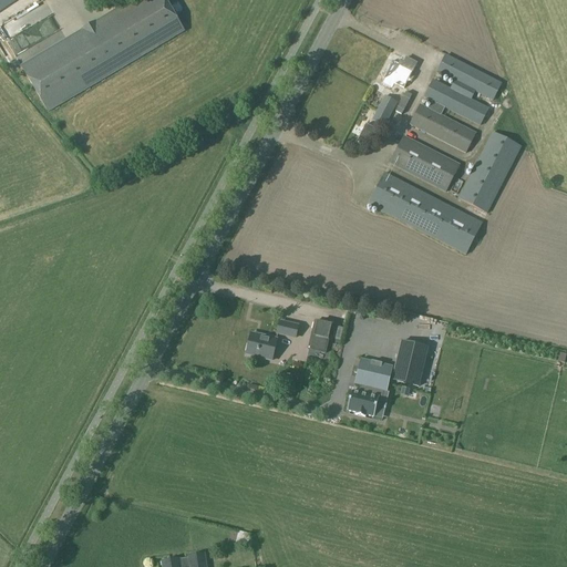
[(0,0),(0,11),(17,0),(0,0)]
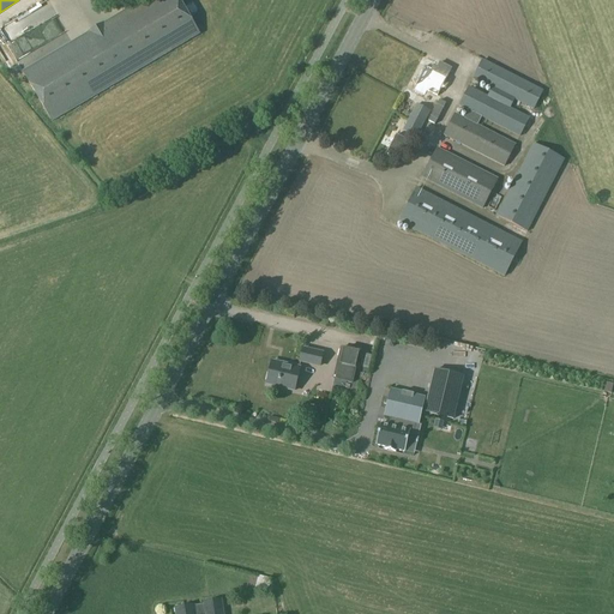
[(200,35),(179,0),(143,0),(22,72),(52,122),(200,35)]
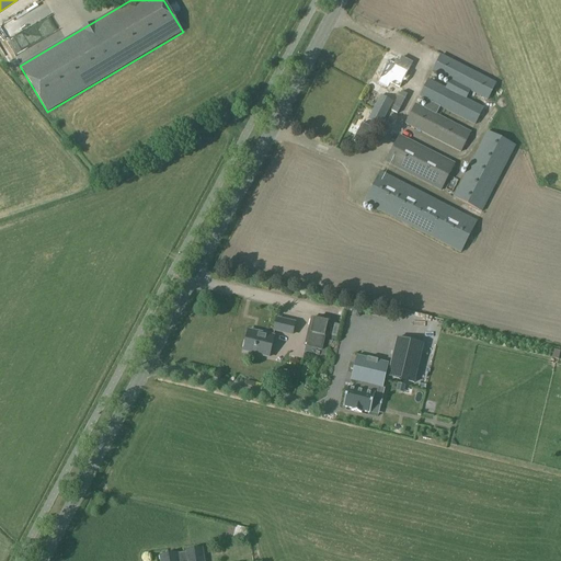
[(27,30),(47,18),(42,8),(21,21),(27,30)]
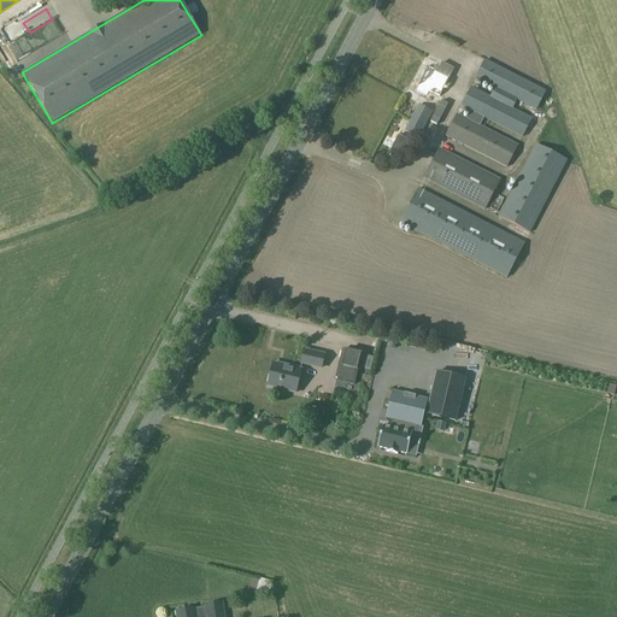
[(546,92),(485,59),(475,80),(494,89),(491,97),(471,87),(460,106),(523,139),(533,118),(513,109),(517,101),(536,111),(546,92)]
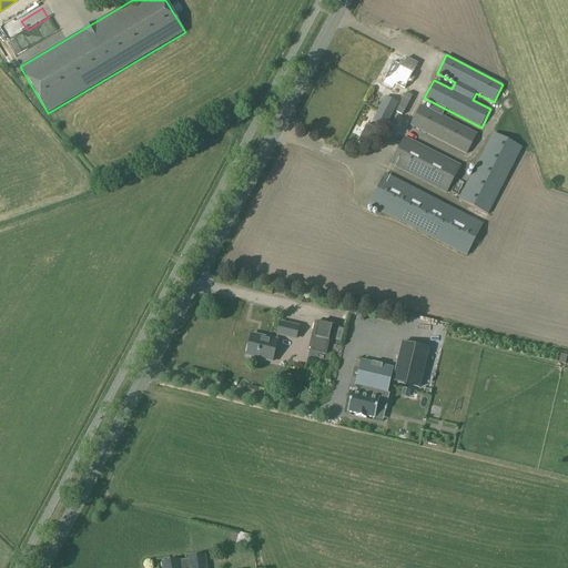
[(394,61),(385,79),(384,79),(381,85),(388,90),(391,85),(394,87),(395,84),(405,89),(413,71),(414,72),(418,63),(406,58),(403,66),(394,61)]
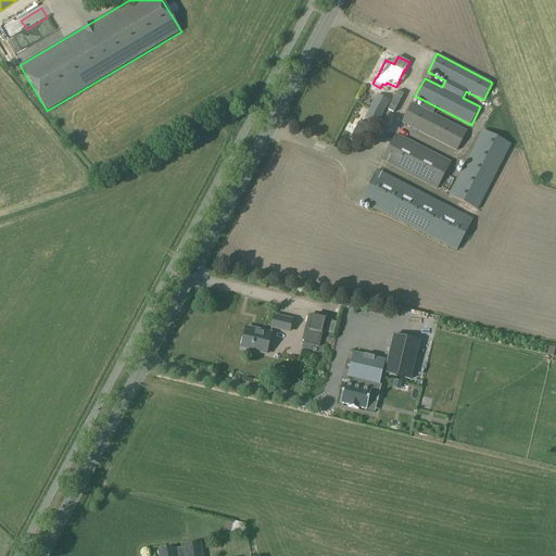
[(388,110),(393,113),(403,95),(397,91),(388,110)]
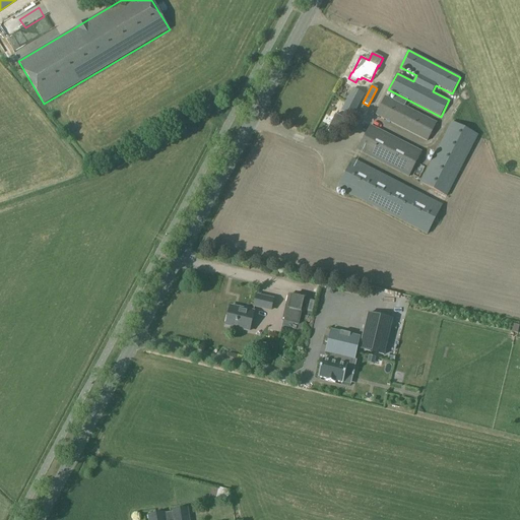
[(352,117),(365,93),(352,88),(341,111),(352,117)]
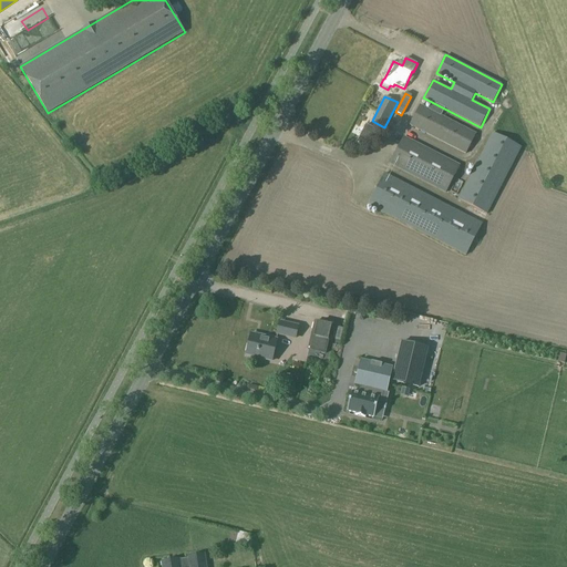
[(476,134),(420,104),(410,125),(466,154),(476,134)]
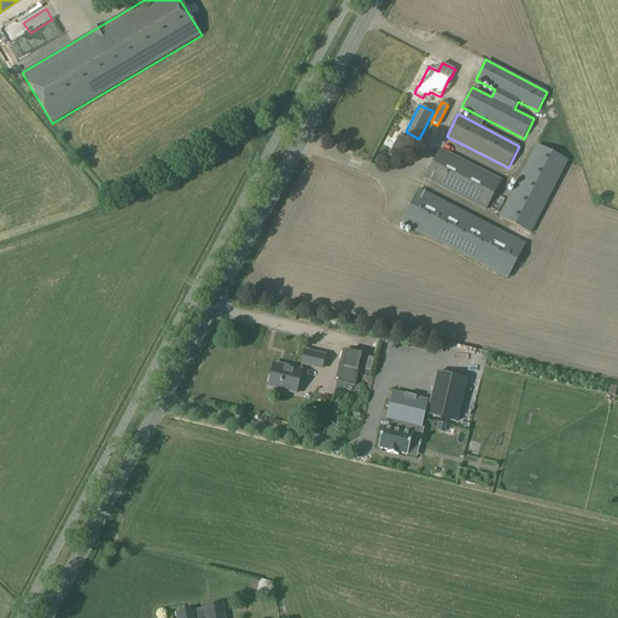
[(402,169),(417,143),(402,135),(389,162),(402,169)]
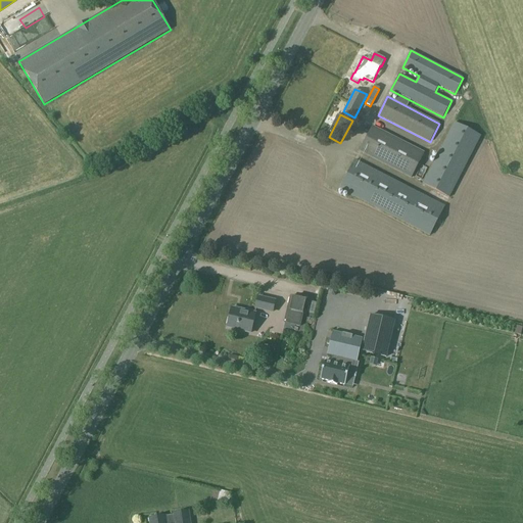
[(423,184),(449,198),(481,136),(455,123),(423,184)]
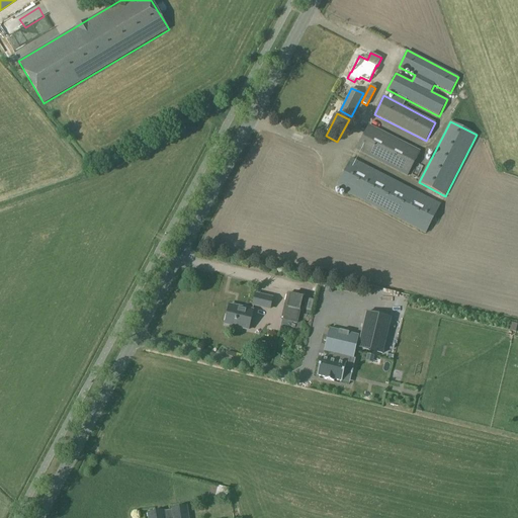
[(420,151),(368,124),(355,150),(407,176),(420,151)]
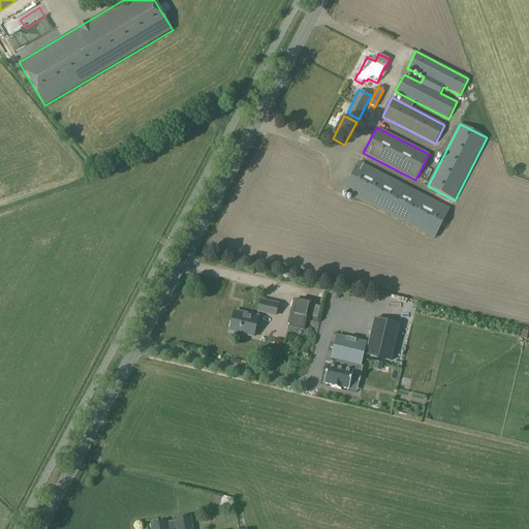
[(343,192),(435,239),(450,209),(359,162),(343,192)]
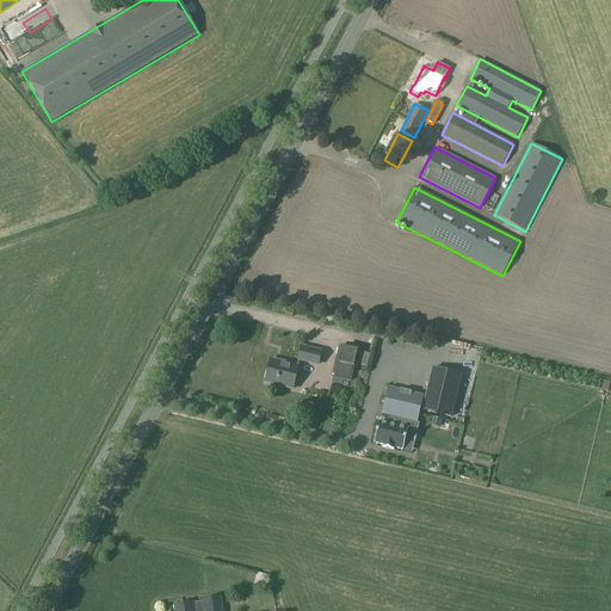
[(319,366),(322,351),(301,345),(297,362),(319,366)]
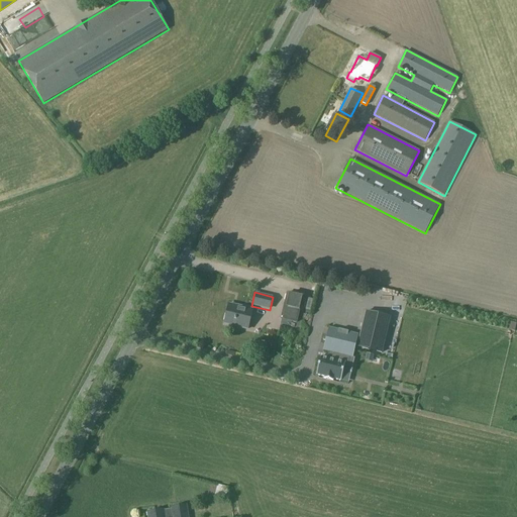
[(299,311),(303,296),(286,292),(283,307),(299,311)]
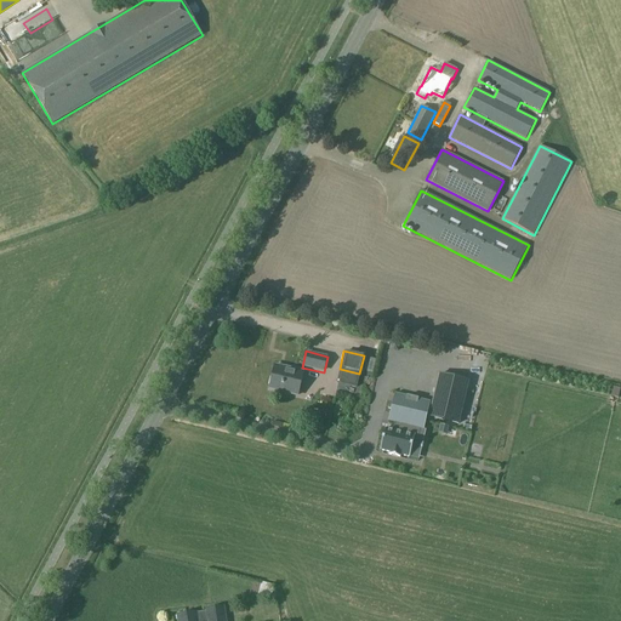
[(269,389),(297,396),(302,372),(275,365),(269,389)]
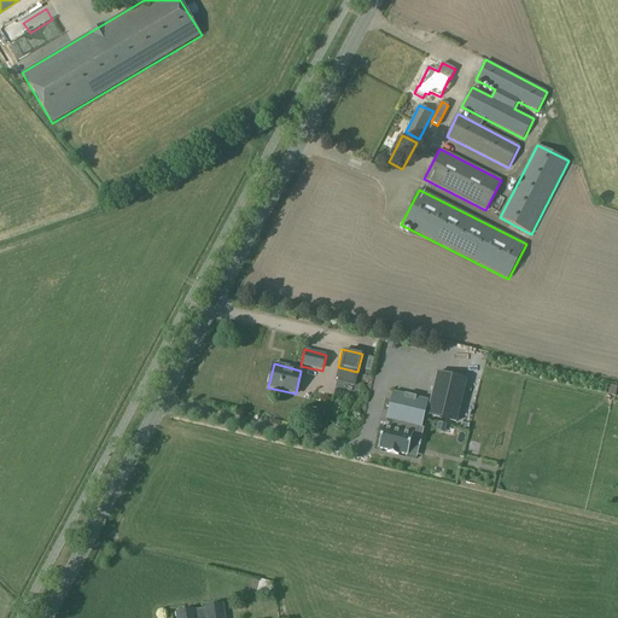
[(455,424),(466,379),(437,372),(426,417),(455,424)]
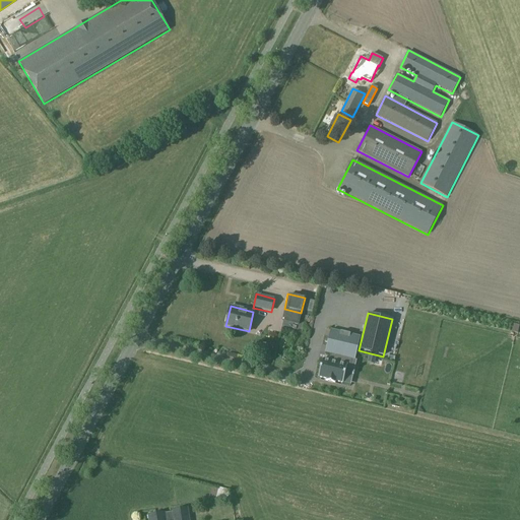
[(325,353),(330,354),(351,360),(354,361),(354,360),(353,359),(359,337),(360,337),(361,336),(330,329),(330,330),(331,331),(326,352),(325,352),(325,353)]
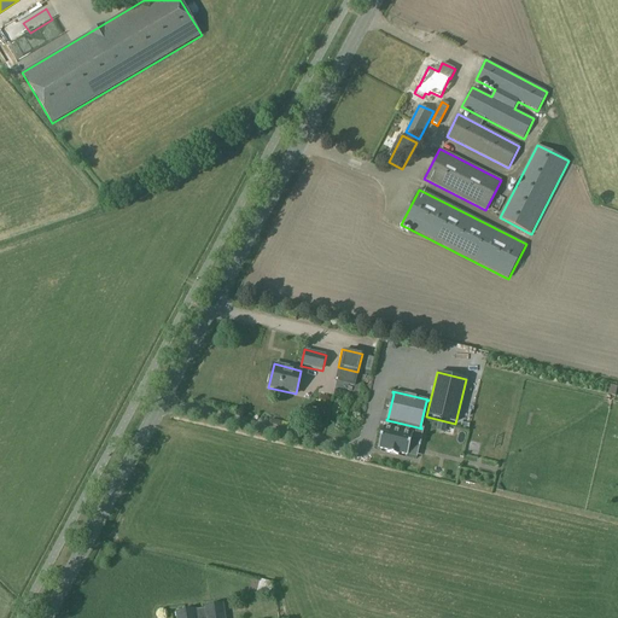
[(407,456),(413,435),(417,436),(418,427),(392,421),(391,429),(384,427),(384,426),(382,436),(380,436),(380,438),(378,449),(379,449),(379,448),(389,450),(388,452),(386,452),(386,453),(390,453),(390,450),(396,453),(395,454),(398,455),(398,454),(397,454),(397,453),(407,455),(407,456)]
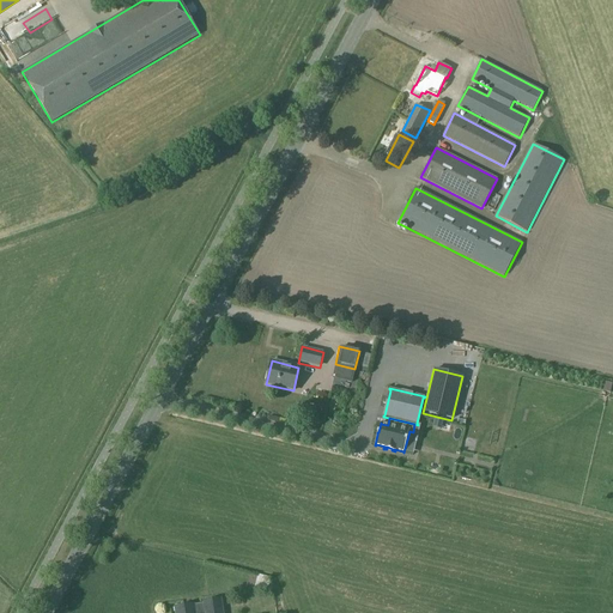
[(254,596),(267,599),(269,587),(256,583),(254,596)]
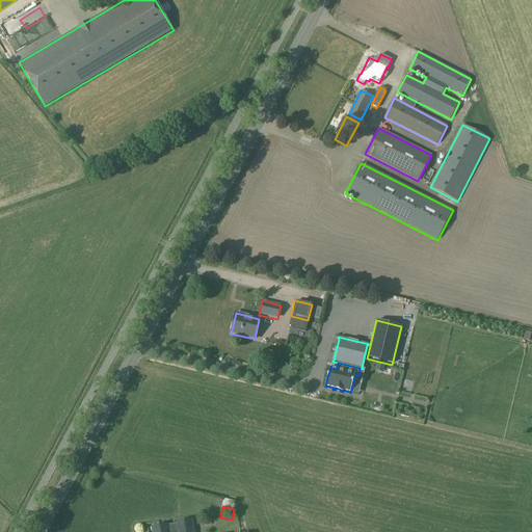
[(168,525),(152,528),(152,531),(192,531),(191,520),(177,522),(177,525),(168,526),(168,525)]
